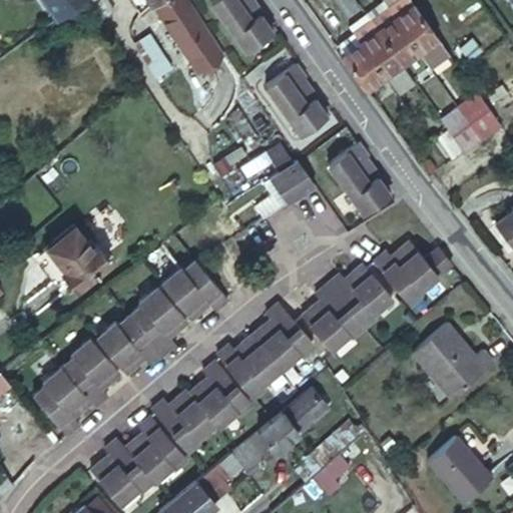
[(44,0),(55,15),(77,0),(44,0)]
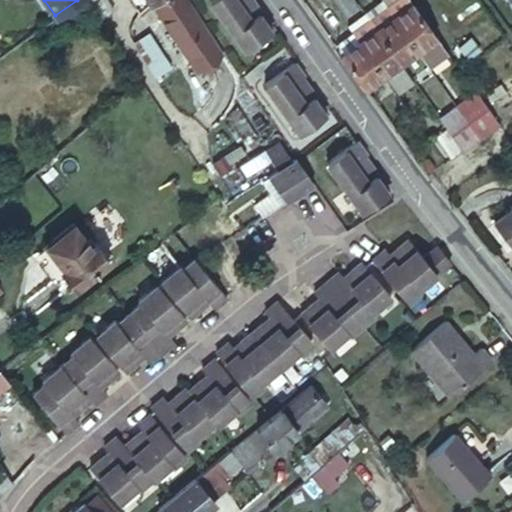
[(90,0),(100,14),(112,6),(107,0),(90,0)]
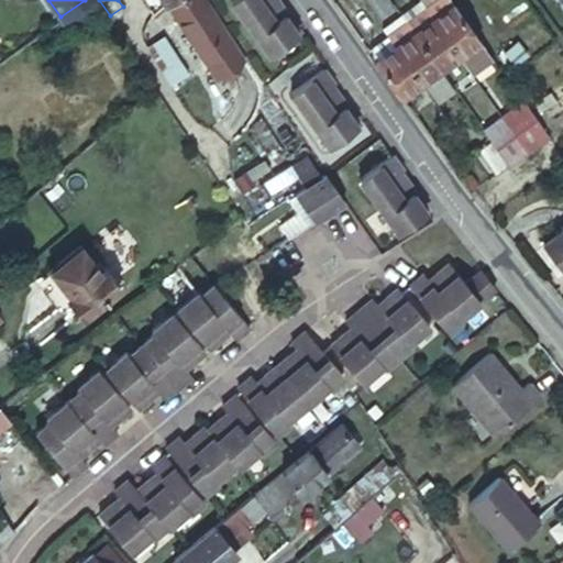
[(175,0),(165,7),(214,76),(242,57),(201,0),(175,0)]
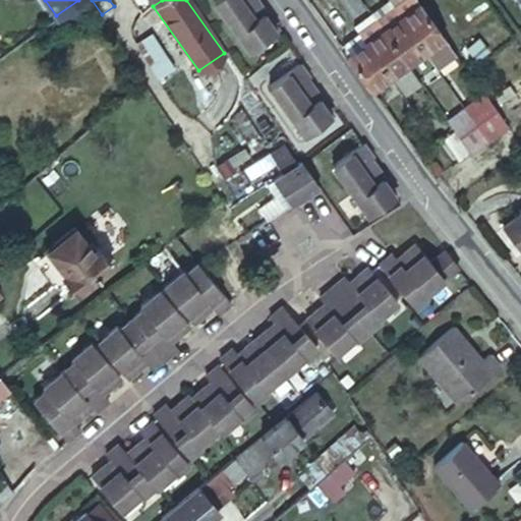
[(247,0),(211,0),(245,49),(273,29),(253,2),(249,2),(247,0)]
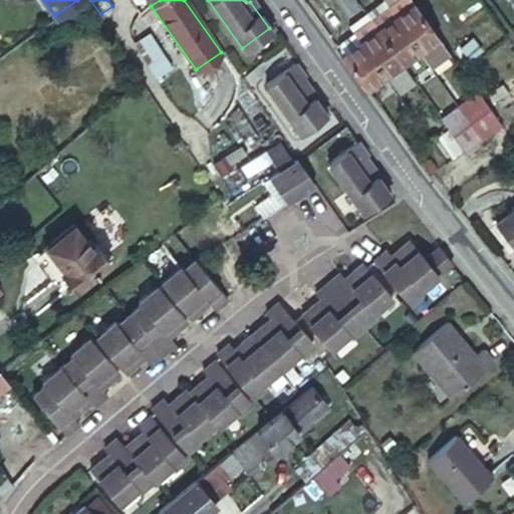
[(340,0),(348,10),(358,3),(355,0),(340,0)]
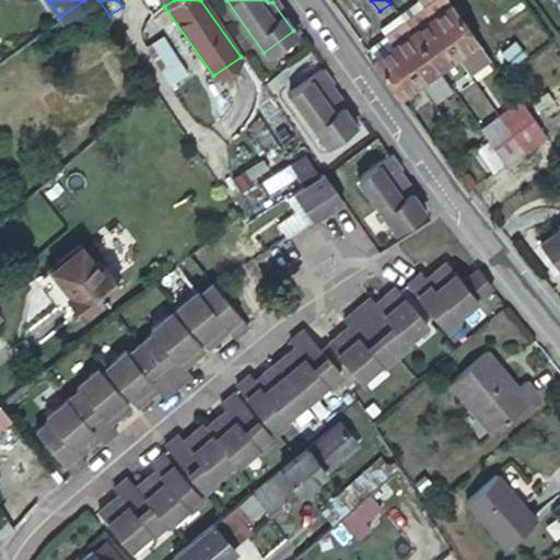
[(417,0),(398,14),(411,32),(435,67),(455,54),(429,18),(417,0)]
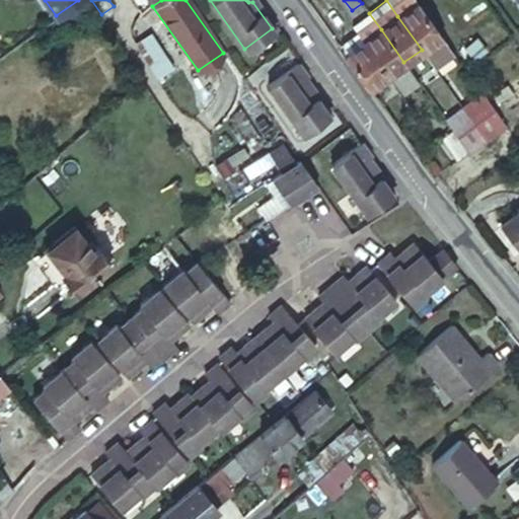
[(412,0),(386,0),(397,16),(422,50),(433,65),(451,52),(416,3),(415,4),(412,0)]
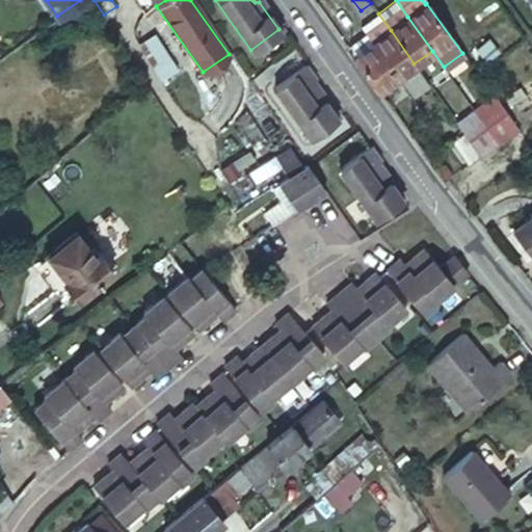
[(391,30),(378,14),(358,28),(367,40),(370,44),(394,77),(414,63),(391,30)]
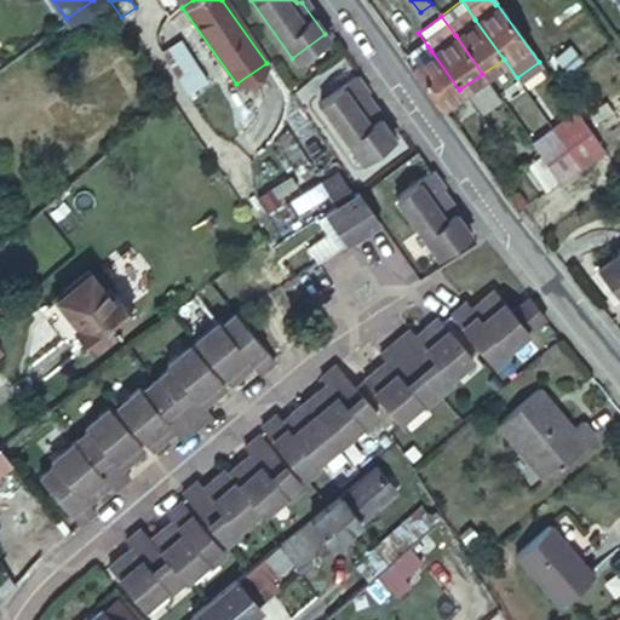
[(417,62),(411,65),(440,105),(459,90),(431,51),(428,46),(412,57),(417,62)]
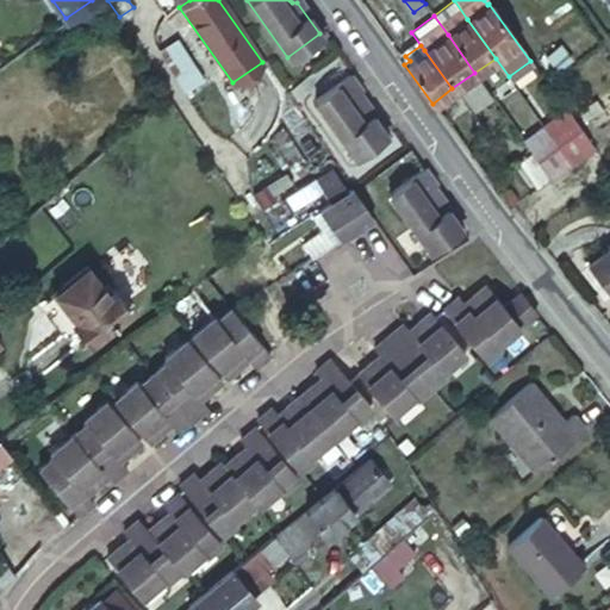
[(565,56),(558,45),(548,53),(555,63),(565,56)]
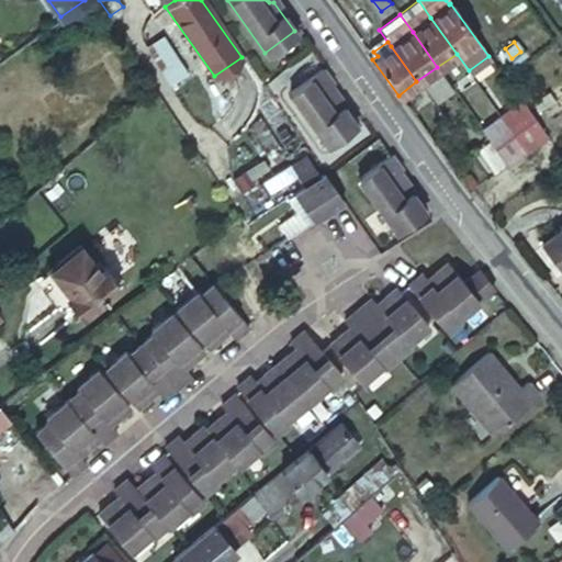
[(328,80),(318,67),(284,90),(325,145),(353,125),(334,94),(330,96),(323,85),(328,80)]
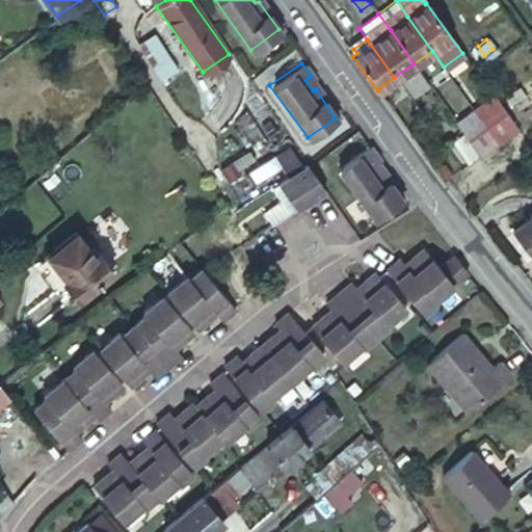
[(394,77),(406,94),(426,80),(414,63),(394,77)]
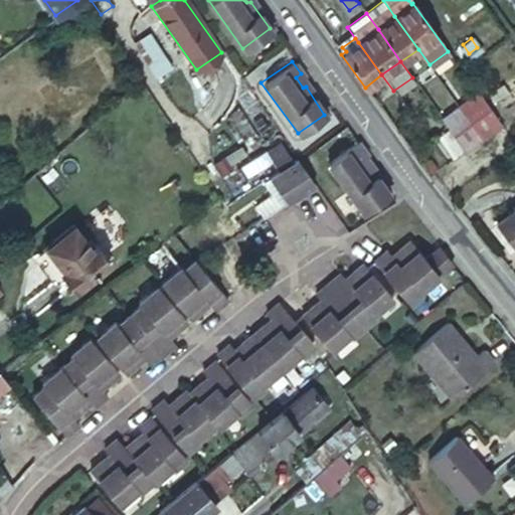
[(480,96),(461,110),(487,146),(506,132),(480,96)]
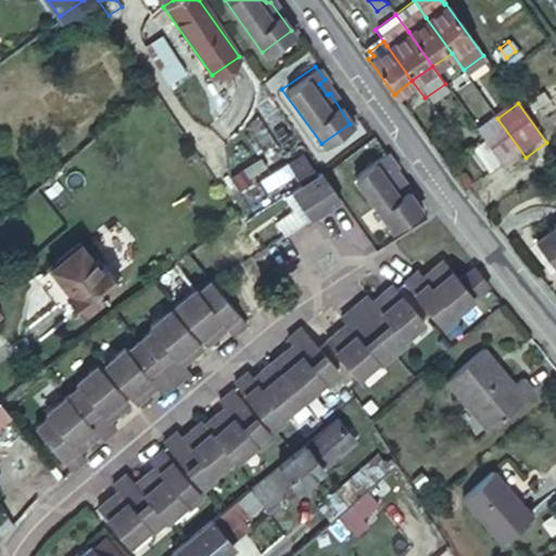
[(497,118),(479,131),(507,171),(526,158),(497,118)]
